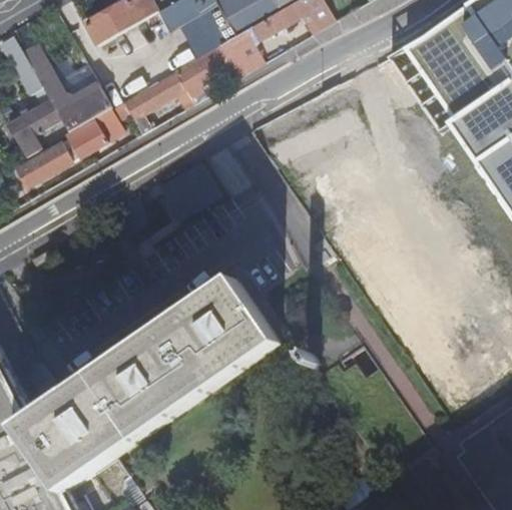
[(85,24),(97,45),(153,12),(156,11),(149,0),(127,0),(85,24)]
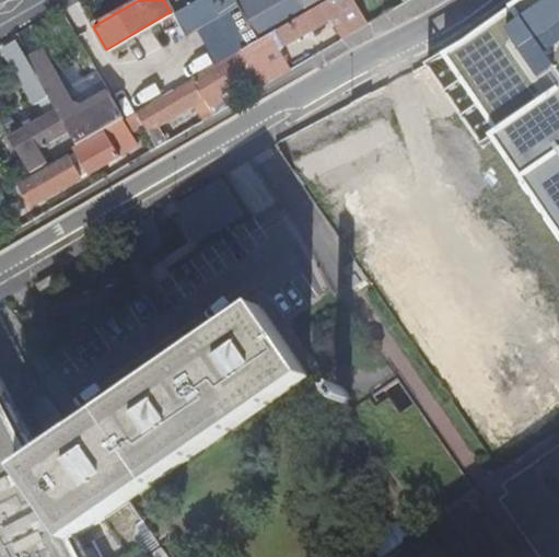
[(189,0),(171,12),(167,13),(179,33),(234,2),(247,25),(236,32),(246,46),(304,11),(303,8),(316,0),(189,0)]
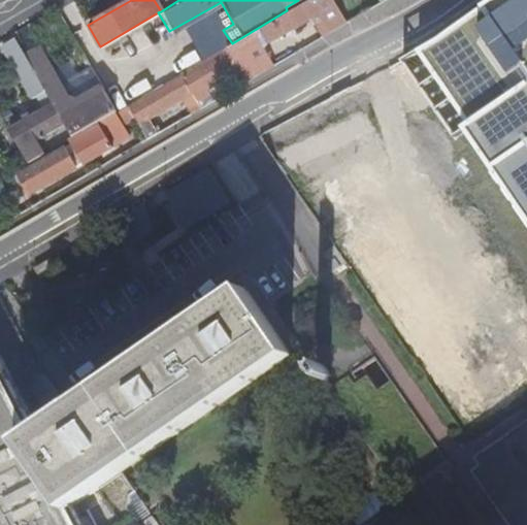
[(320,36),(344,22),(332,0),(305,0),(287,10),(232,43),(226,46),(245,80),(271,65),(260,45),(308,18),(320,36)]
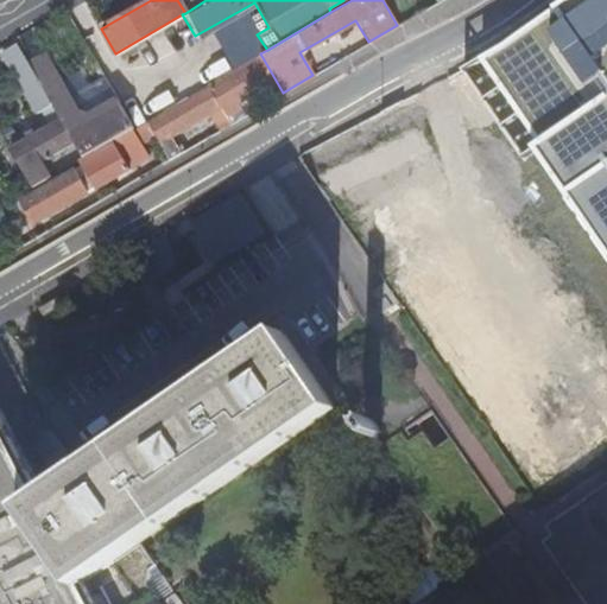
[(561,0),(467,64),(528,160),(547,151),(606,241),(606,0),(561,0)]
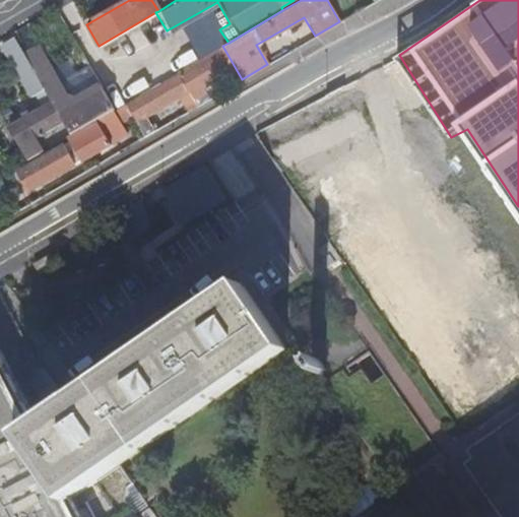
[(25,57),(15,40),(1,48),(29,97),(44,88),(25,57)]
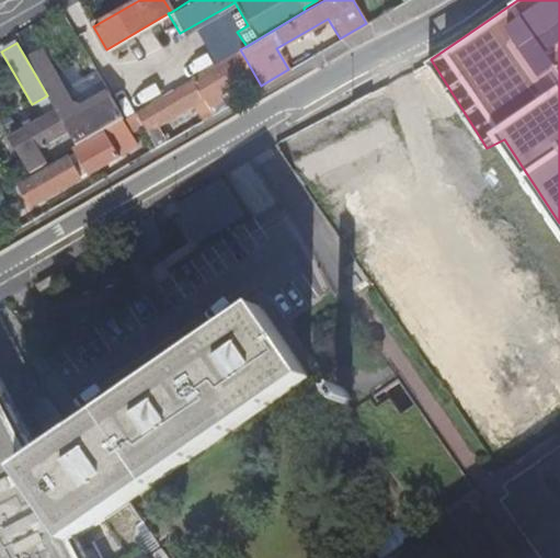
[(251,90),(261,86),(240,49),(191,78),(208,107),(219,99),(217,93),(243,77),(251,90)]
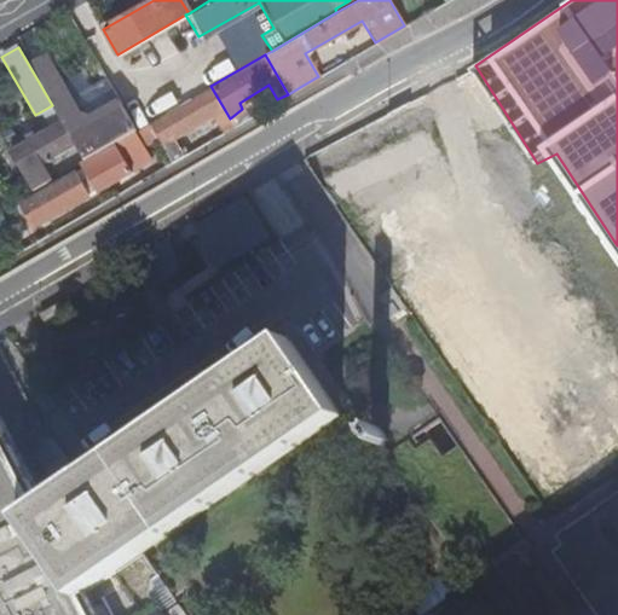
[(30,68),(52,105),(61,121),(74,144),(84,160),(136,129),(117,100),(88,117),(76,115),(45,59),(30,68)]
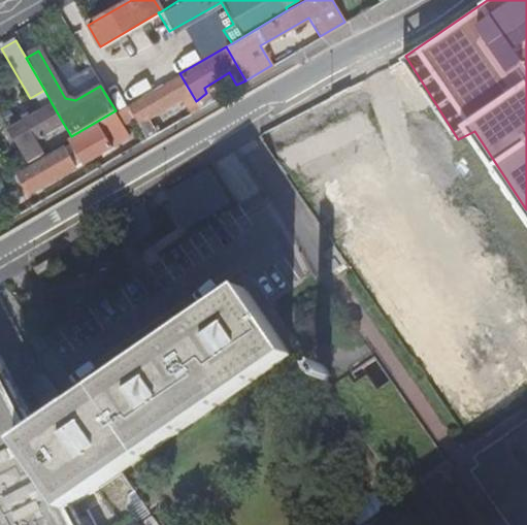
[(132,115),(146,138),(156,132),(153,129),(149,130),(142,119),(188,92),(178,76),(127,106),(132,115)]
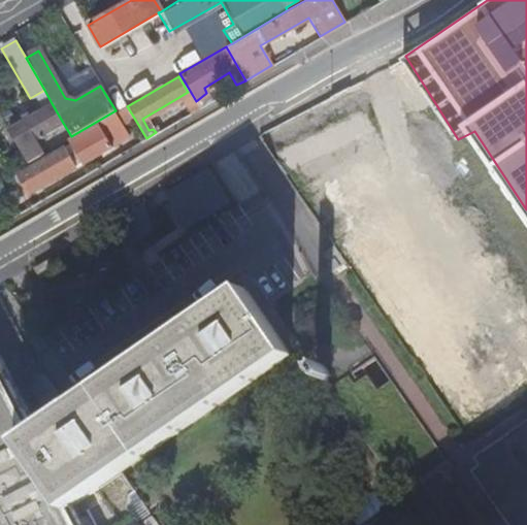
[(7,129),(27,162),(40,154),(33,140),(63,123),(52,103),(7,129)]
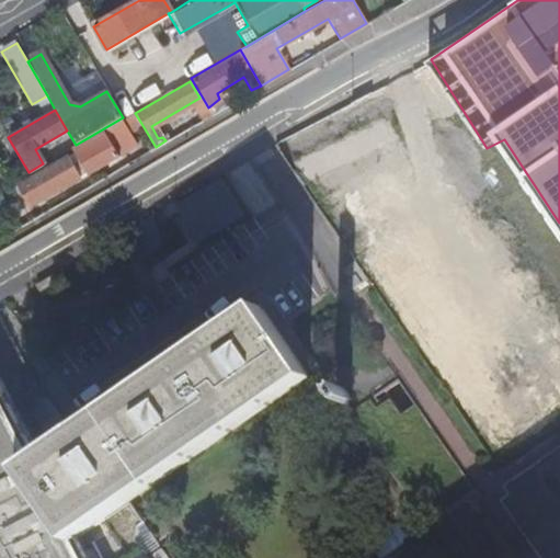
[(134,112),(123,117),(76,145),(71,147),(86,172),(87,174),(137,143),(128,128),(140,122),(135,113),(134,112)]
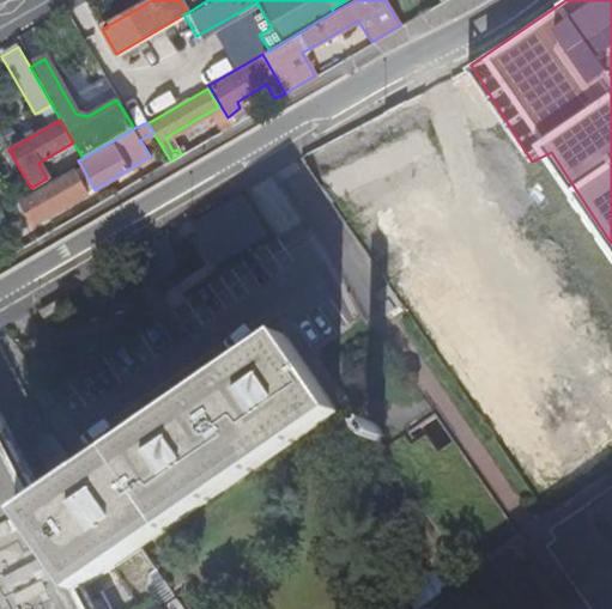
[(34,224),(94,188),(78,160),(68,166),(72,172),(20,202),(34,224)]
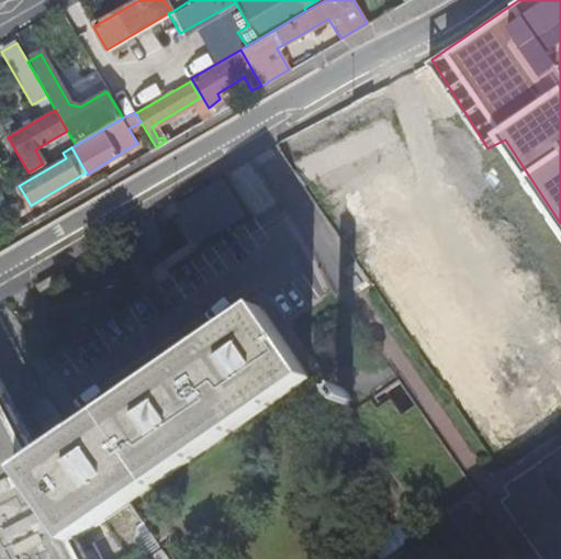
[(243,219),(222,182),(175,210),(197,246),(243,219)]
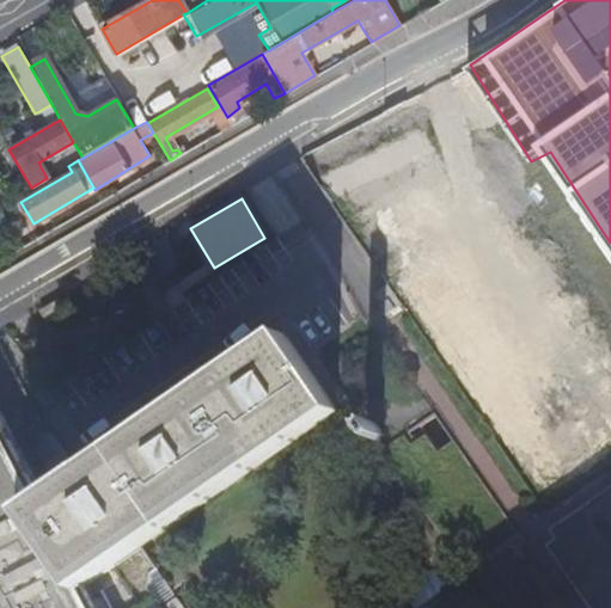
[(374,295),(385,311),(399,301),(389,286),(374,295)]
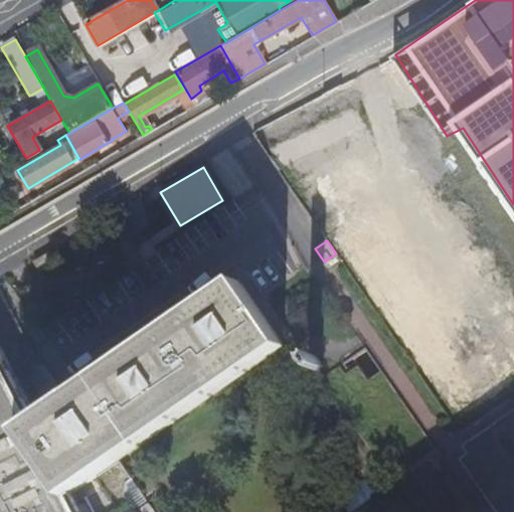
[(62,491),(279,339),(240,283),(191,316),(188,311),(168,324),(142,343),(144,348),(98,381),(94,376),(79,386),(69,392),(73,398),(22,434),(62,491)]
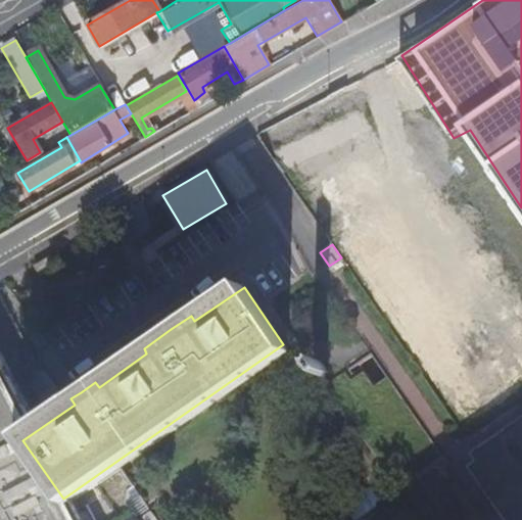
[(311,367),(318,375),(324,370),(321,363),(316,359),(310,363),(311,367)]
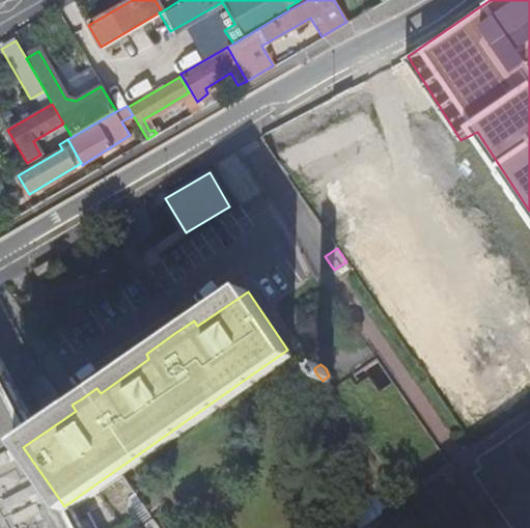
[(0,527),(138,527),(134,519),(143,502),(149,499),(138,474),(127,481),(122,474),(67,512),(64,506),(23,447),(20,444),(28,439),(0,384),(0,527)]
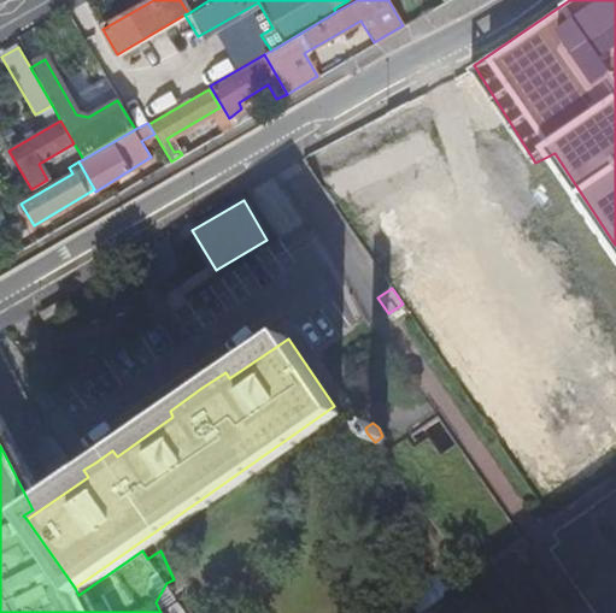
[(610,506),(615,501),(615,489),(604,497),(610,506)]
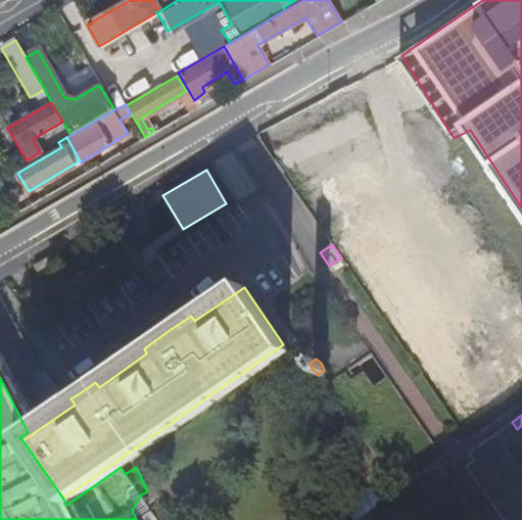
[(521,519),(521,425),(517,429),(512,422),(491,436),(495,444),(474,459),(517,519),(521,519)]
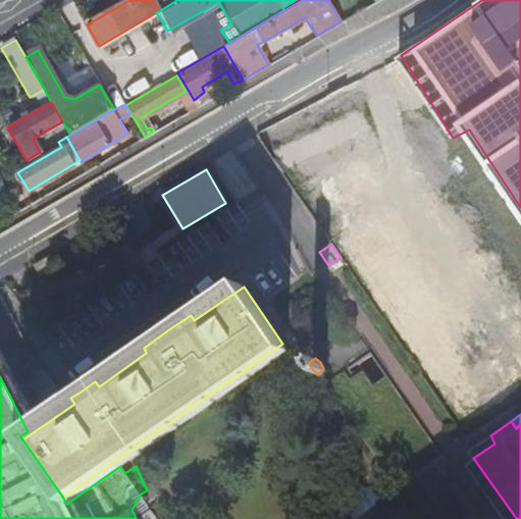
[(468,451),(473,458),(495,444),(490,435),(480,443),(468,451)]
